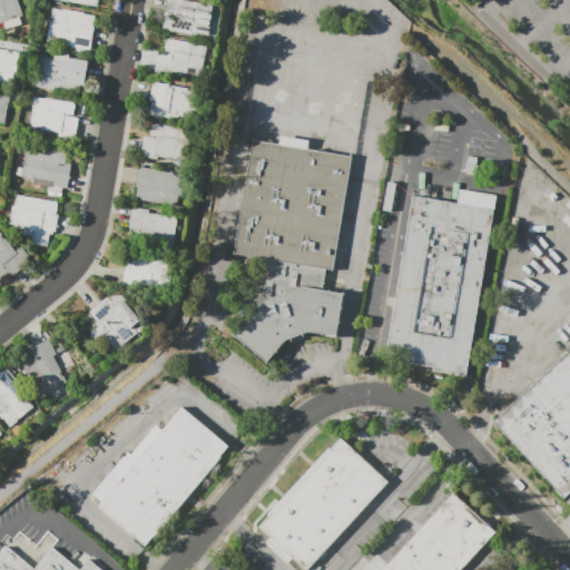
[(0,0),(17,0),(22,16),(0,23),(0,0)]
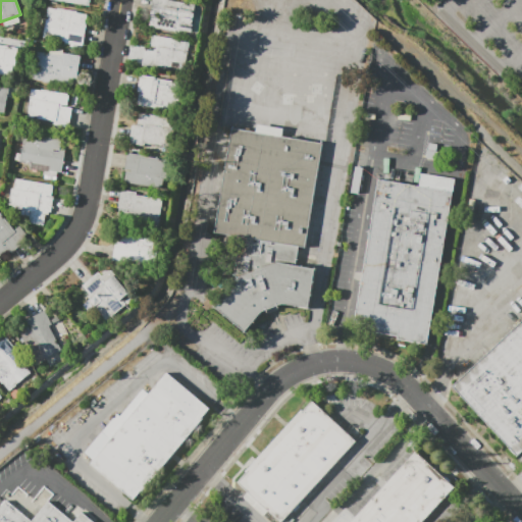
[(190,33),(149,25),(153,0),(168,0),(168,1),(194,5),(190,33)]
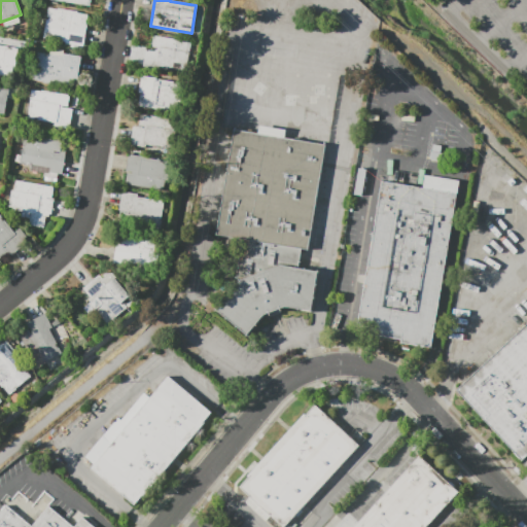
[(86,25),(83,46),(66,43),(66,42),(43,38),(46,20),(48,21),(49,16),(47,16),(48,7),(77,12),(77,13),(88,14),(85,25),(86,25)]
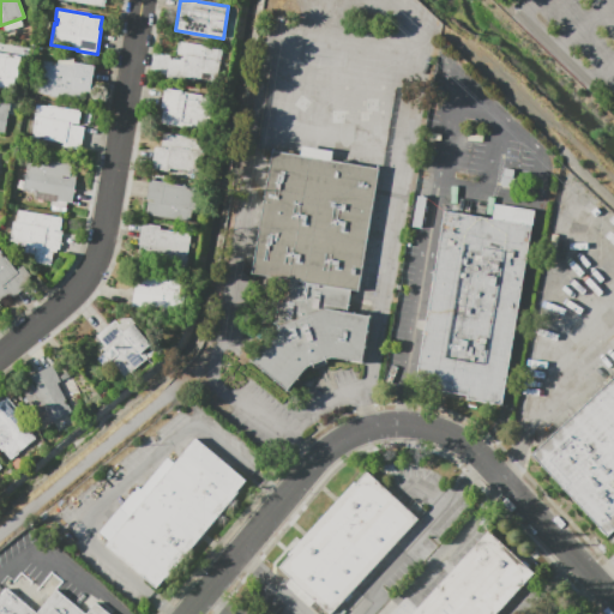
[(185,80),(167,78),(169,55),(182,58),(182,55),(176,55),(179,43),(180,43),(211,47),(211,49),(222,50),(221,61),(220,61),(217,83),(185,78),(185,80)]
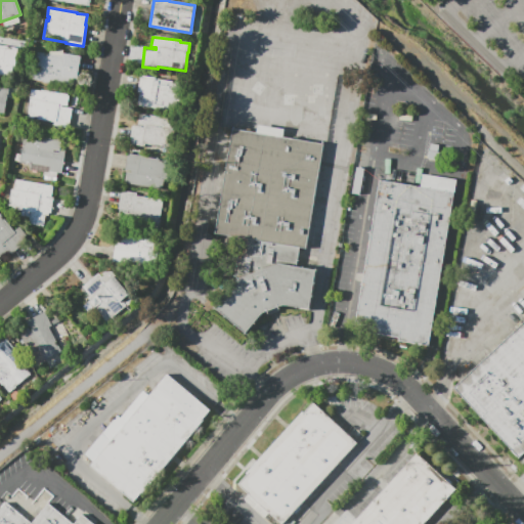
[(0,44),(17,48),(14,67),(12,67),(10,77),(0,75),(0,44)]
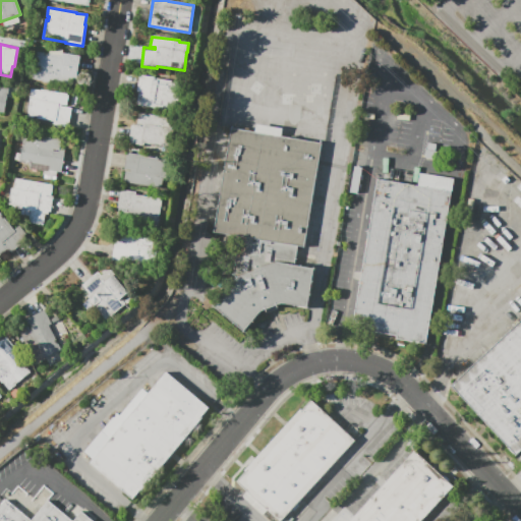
[(81,56),(77,79),(71,78),(70,87),(42,82),(42,80),(33,78),(38,52),(62,56),(63,53),(81,56)]
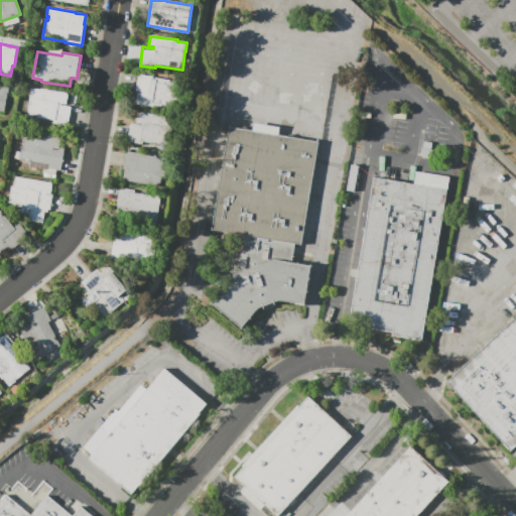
[(136,91),(138,75),(153,77),(153,78),(177,82),(173,110),(136,104),(137,93),(142,94),(142,92),(136,91)]
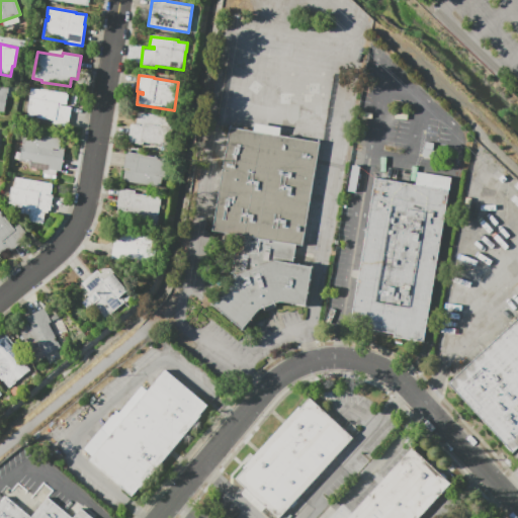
[(0,84),(8,85),(4,112),(0,111),(0,84)]
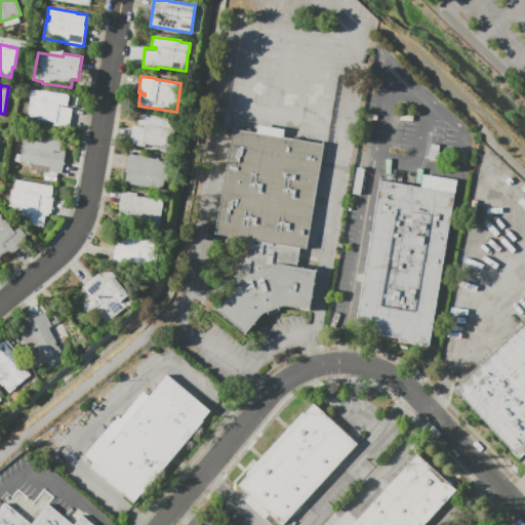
[(69,128),(53,125),(54,122),(28,118),(32,90),(41,91),(41,90),(74,95),(69,128)]
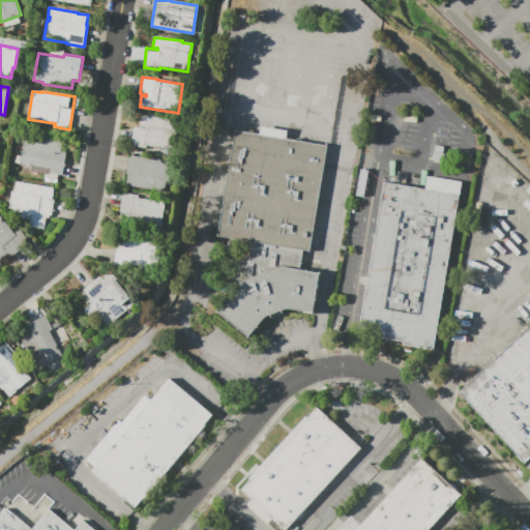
[(131,146),(134,127),(145,129),(145,127),(140,126),(141,115),(170,119),(169,121),(180,122),(178,133),(177,133),(174,150),(146,146),(146,148),(131,146)]
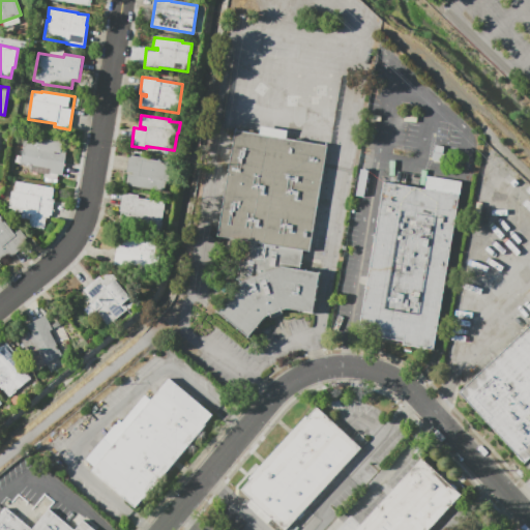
[(260,134),(261,126),(288,130),(287,138),(327,145),(310,252),(303,252),(300,270),(320,272),(314,314),(287,310),(283,311),(284,314),(272,318),(271,315),(266,317),(248,337),(216,312),(241,283),(236,280),(243,241),(217,236),(235,130),(260,134)]
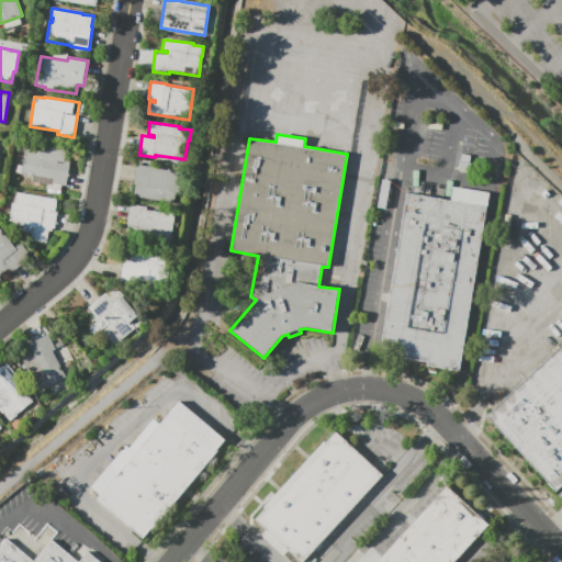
[(66,186),(49,182),(49,184),(32,182),(33,176),(23,175),(26,154),(24,154),(26,145),(36,147),(36,146),(67,150),(66,160),(69,160),(66,186)]
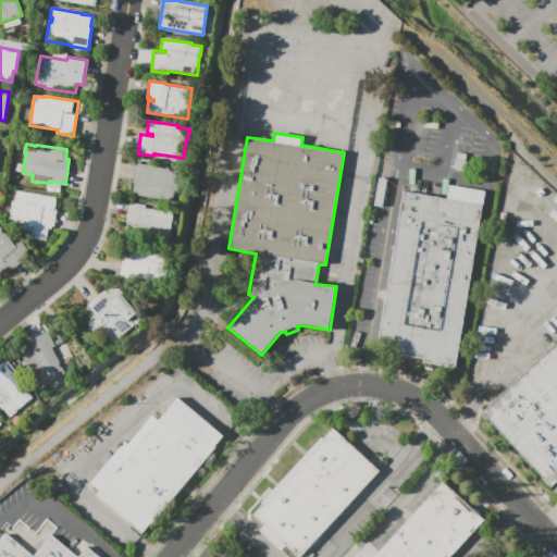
[(172,201),(133,195),(135,184),(133,184),(135,165),(138,166),(138,163),(151,165),(151,168),(180,172),(176,192),(174,192),(172,201)]
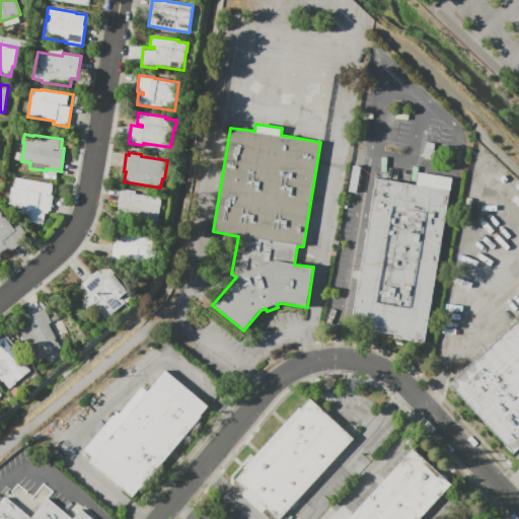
[(375,177),(390,180),(392,169),(412,172),(410,184),(416,186),(418,173),(451,178),(425,344),(395,339),(395,335),(351,326),(375,177)]
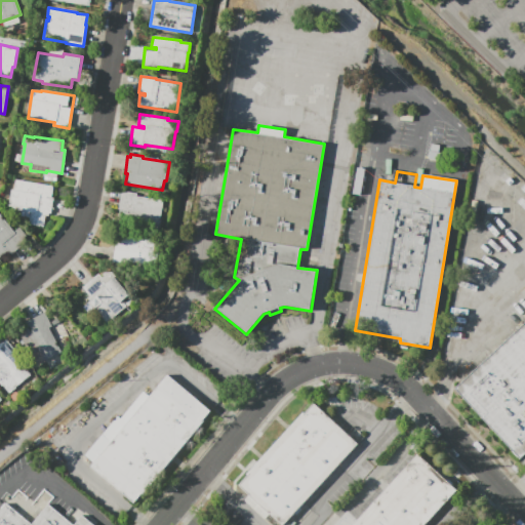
[(9,206),(9,203),(11,190),(14,191),(16,179),(53,187),(51,199),(53,199),(52,202),(51,213),(48,213),(48,215),(45,215),(43,227),(29,225),(31,212),(12,209),(12,207),(9,206)]
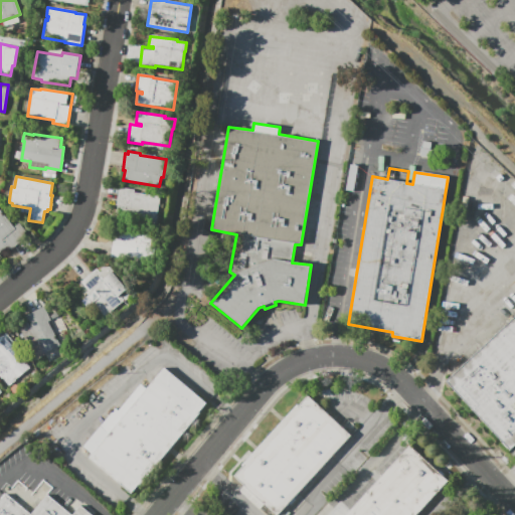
[(118,197),(120,188),(135,190),(134,193),(160,197),(156,223),(133,220),(134,214),(127,213),(128,207),(117,206),(118,197)]
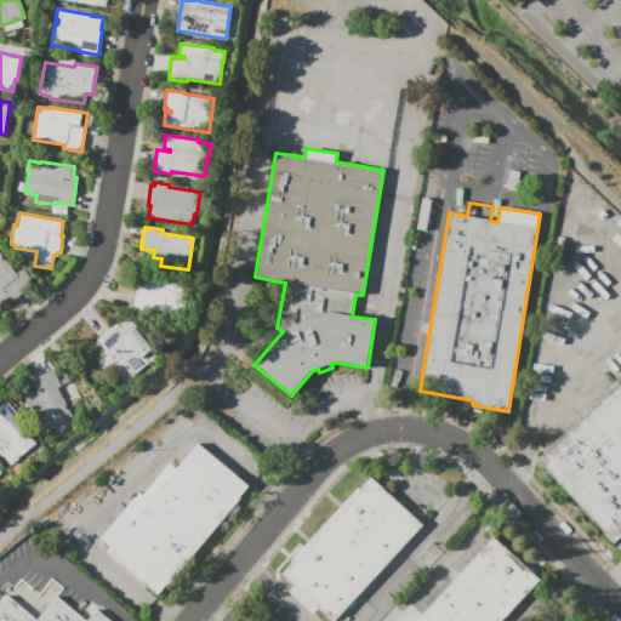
[(30,286),(13,300),(10,296),(0,305),(0,252),(17,274),(22,269),(30,279),(28,281),(30,286)]
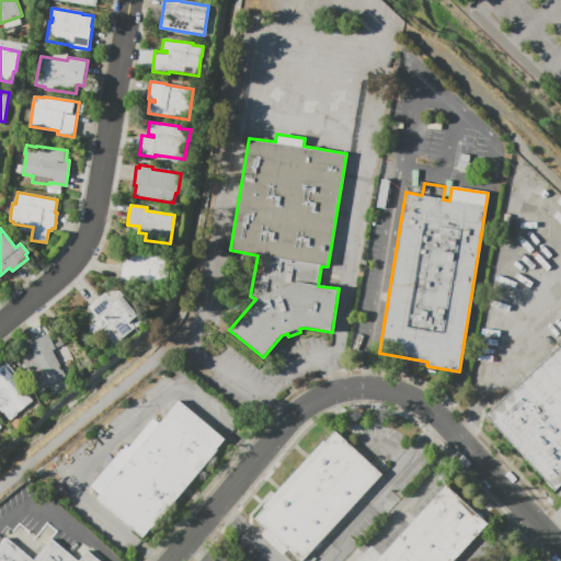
[(121,281),(124,256),(130,258),(132,250),(144,252),(145,249),(163,251),(158,283),(138,279),(138,284),(121,281)]
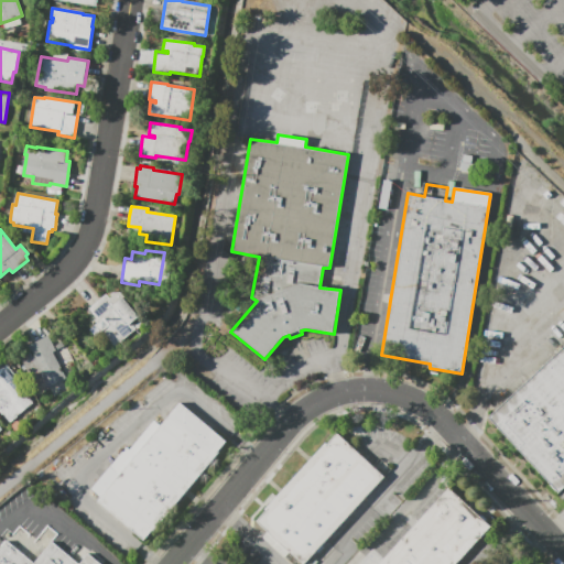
[(87,310),(106,294),(109,299),(119,291),(144,324),(137,329),(136,328),(114,346),(101,331),(99,332),(95,325),(97,322),(87,310)]
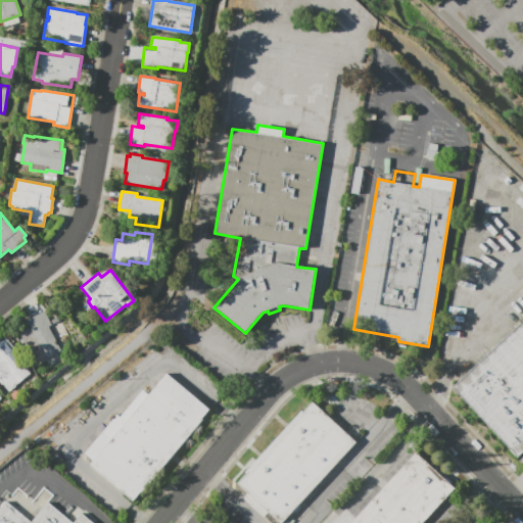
[(24,322),(44,312),(51,326),(48,327),(60,351),(35,364),(18,331),(27,327),(24,322)]
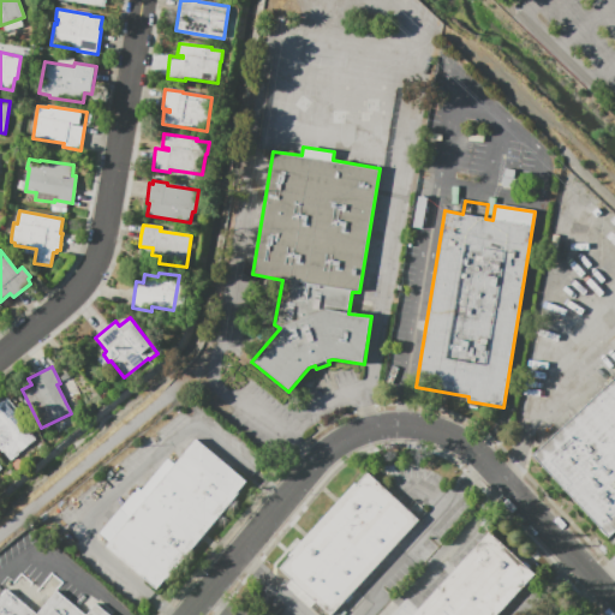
[(614,376),(532,454),(610,538),(614,533),(614,376)]
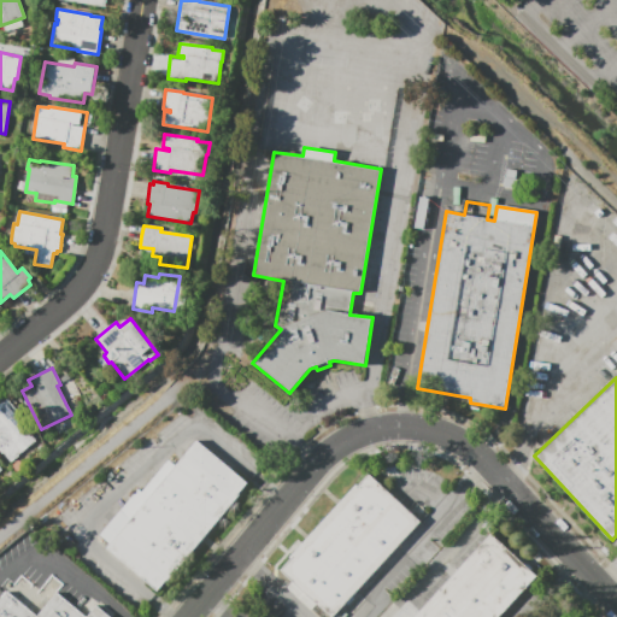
[(0,405),(7,399),(19,413),(16,416),(36,440),(11,460),(6,454),(4,456),(0,451),(0,405)]
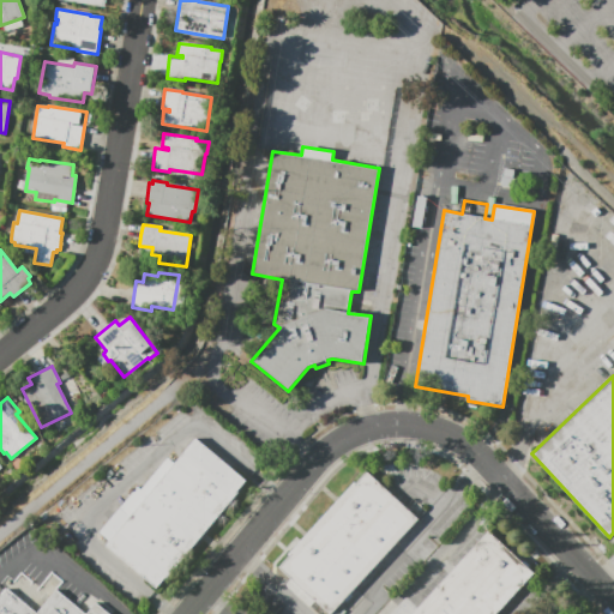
[(196,438),(175,463),(169,458),(142,491),(138,487),(100,534),(109,542),(106,547),(156,590),(245,481),(246,479),(196,438)]
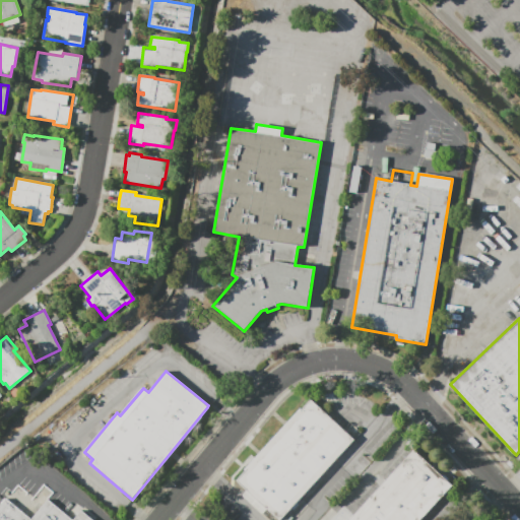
[(317,481),(355,441),(311,399),(272,440),(317,481)]
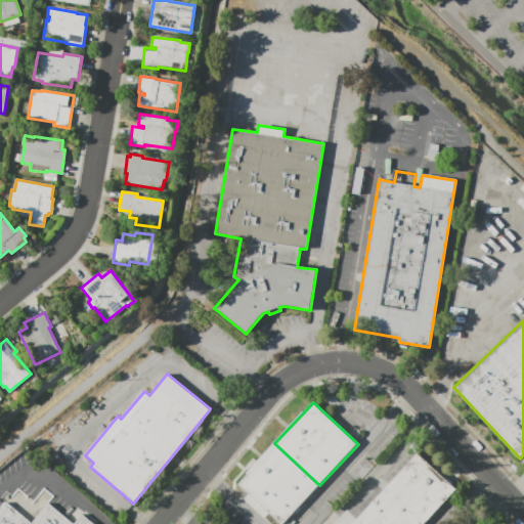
[(282,523),(319,485),(274,443),(235,485),(245,494),(247,492),(248,493),(243,498),(264,518),(269,513),(280,523),(282,523)]
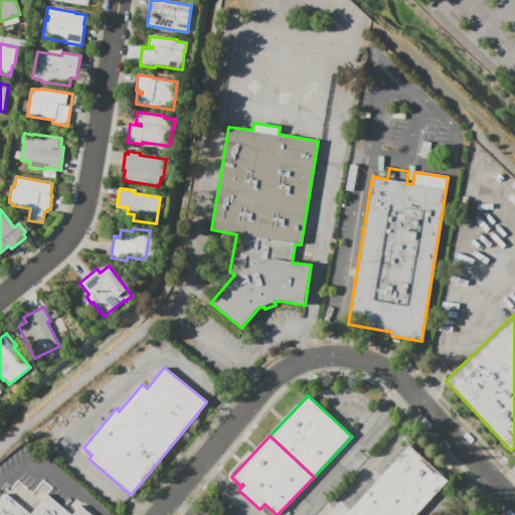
[(408,446),(344,514),(414,514),(448,480),(408,446)]
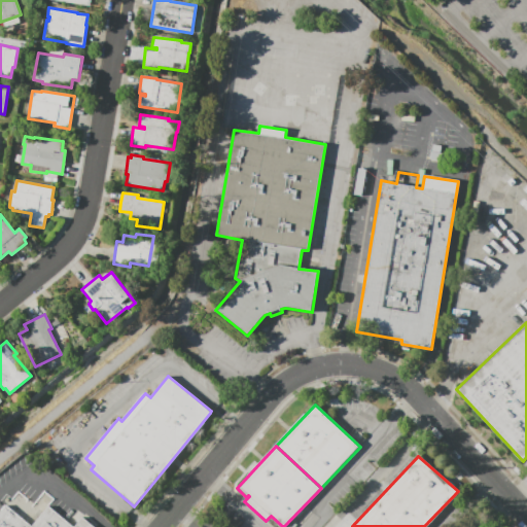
[(95,526),(0,526),(0,513),(7,504),(33,526),(50,506),(74,526),(82,517),(95,526)]
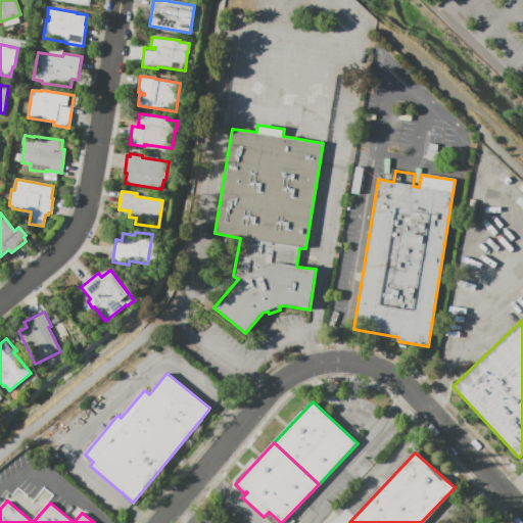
[(332,508),(318,522),(310,522),(328,504),(332,508)]
